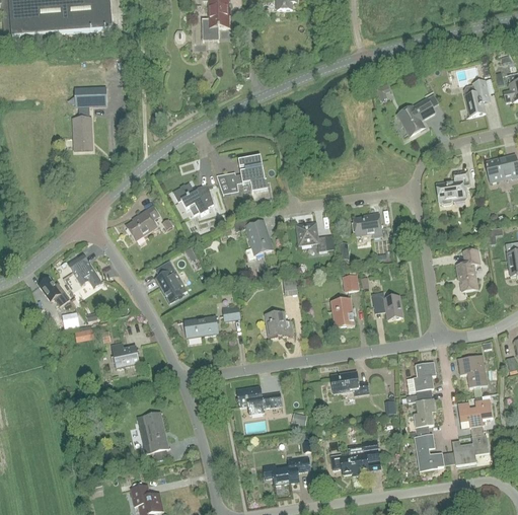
[(0,2),(3,35),(112,27),(109,0),(0,0),(0,2)]
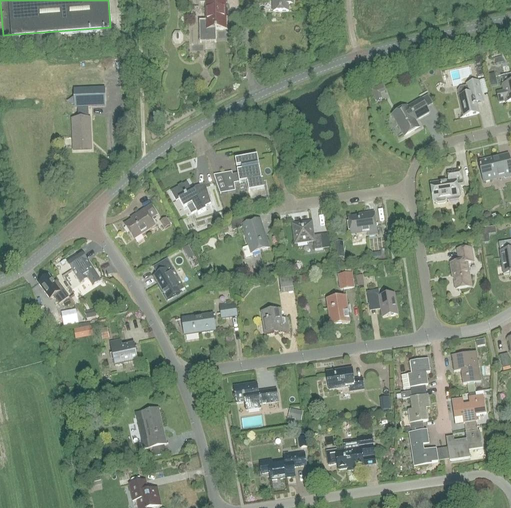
[(199,0),(204,0),(205,18),(198,18),(199,39),(214,38),(214,26),(225,26),(224,0),(199,0)]
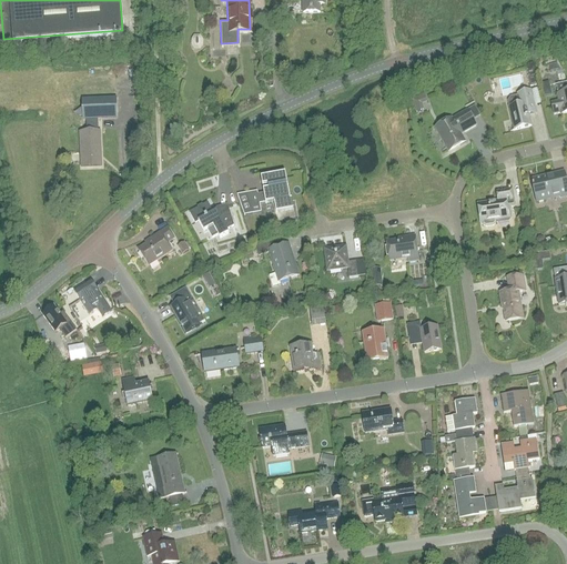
[(319,1),(324,1),(324,0),(301,0),(302,10),(319,9),(319,1)]
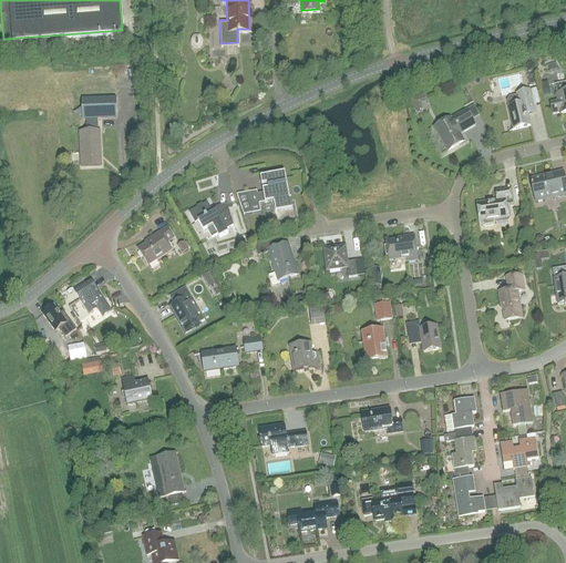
[(525,72),(528,82),(535,81),(533,71),(525,72)]
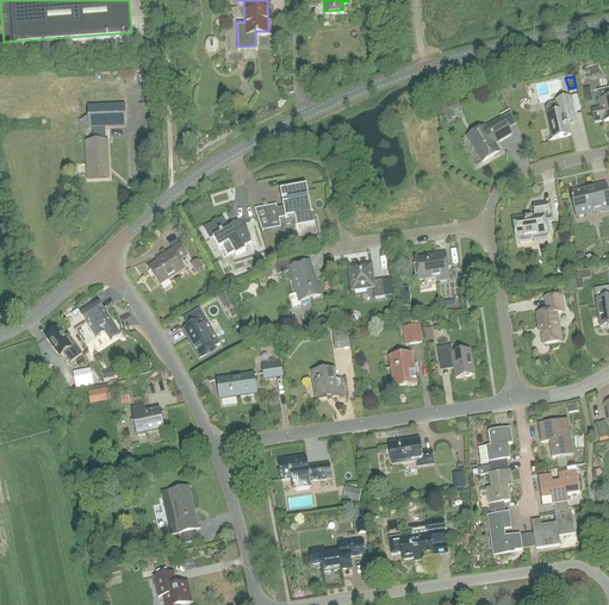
[(594,119),(601,118),(601,119),(608,117),(608,83),(596,87),(598,97),(597,97),(598,104),(590,106),(594,119)]
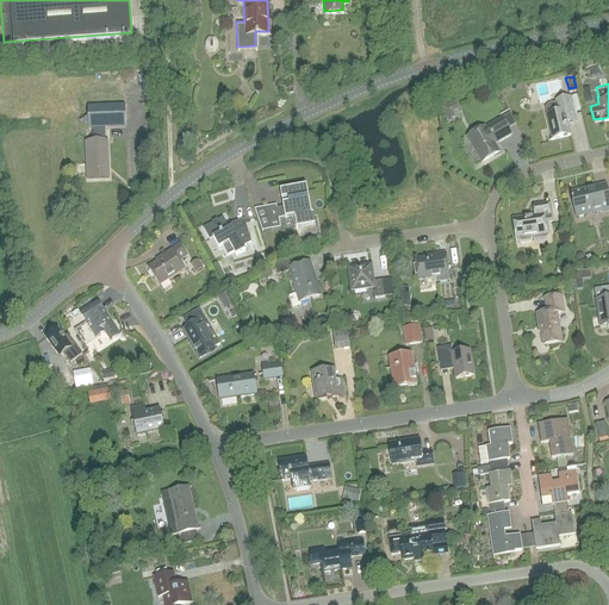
[(546,111),(551,136),(570,131),(567,122),(576,119),(570,93),(554,97),(555,99),(547,101),(545,105),(546,111)]
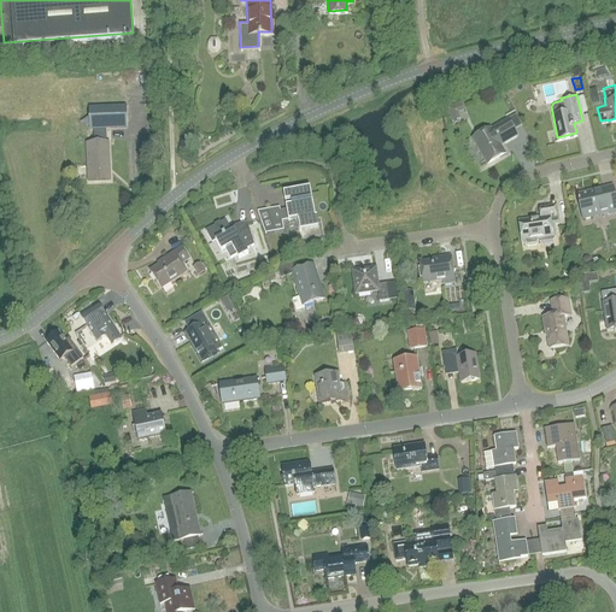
[(105,125),(125,124),(124,103),(89,104),(89,127),(92,127),(93,140),(87,140),(88,177),(109,176),(106,140),(105,125)]
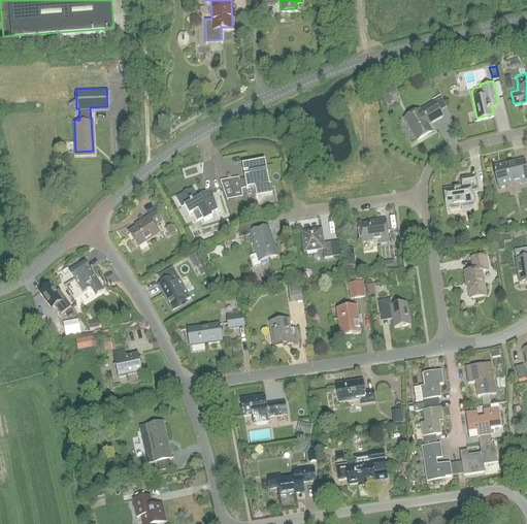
[(427,122),(441,113),(433,99),(419,107),(403,116),(416,137),(431,128),(427,122)]
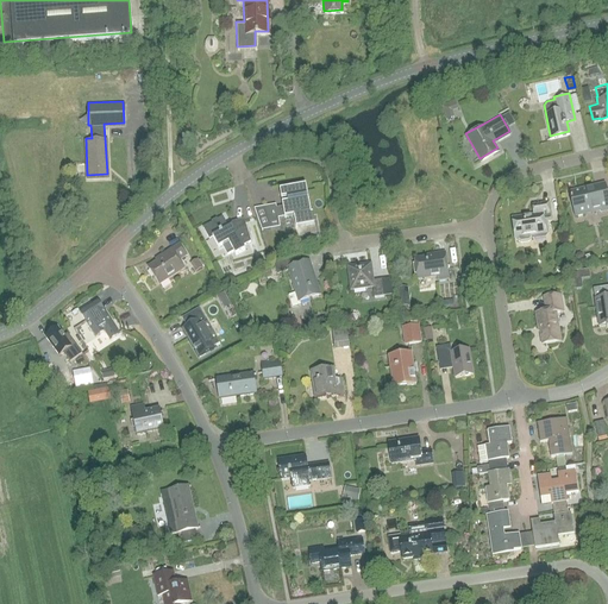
[(600,208),(607,206),(607,199),(603,180),(569,188),(574,213),(600,207),(600,208)]
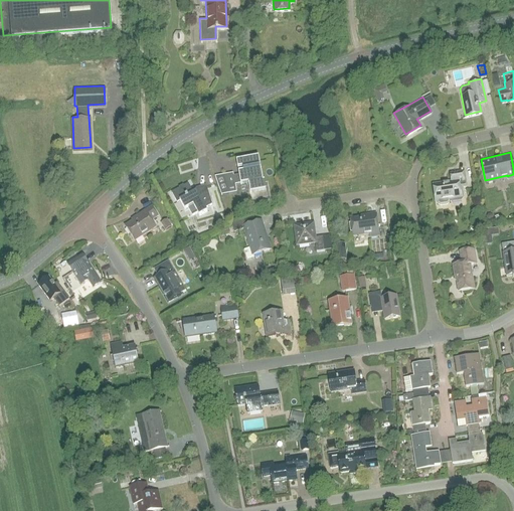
[(233,182),(247,179),(249,189),(265,186),(263,178),(262,178),(262,177),(258,154),(235,158),(238,171),(222,174),(228,190),(235,188),(233,182)]
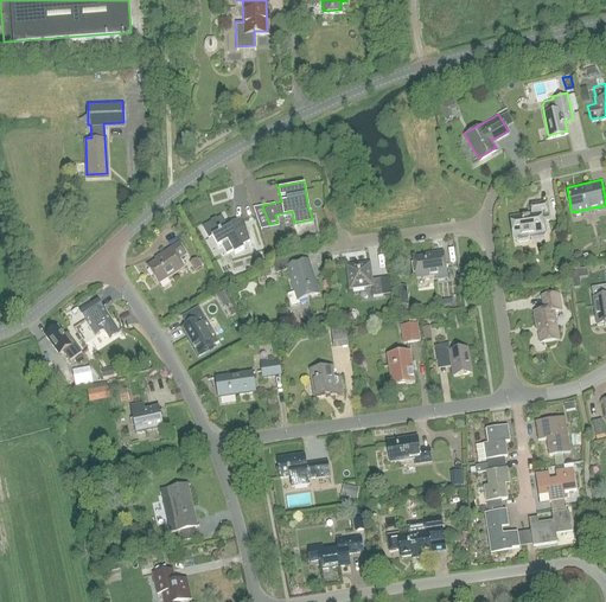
[(531,211),(512,213),(509,215),(511,235),(514,235),(515,237),(517,238),(525,237),(528,235),(527,231),(541,229),(538,217),(549,216),(547,198),(530,202),(531,211)]
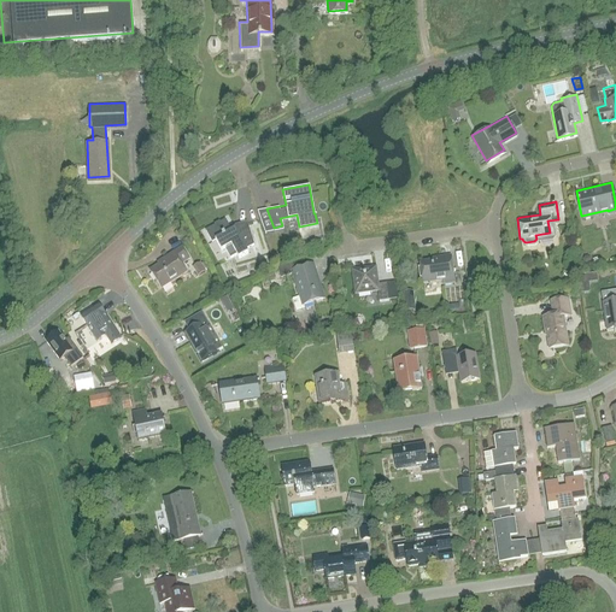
[(245,246),(253,241),(246,218),(228,223),(224,217),(220,219),(218,218),(213,221),(213,222),(204,227),(211,239),(215,237),(221,247),(224,246),(229,254),(235,251),(238,254),(247,249),(245,246)]
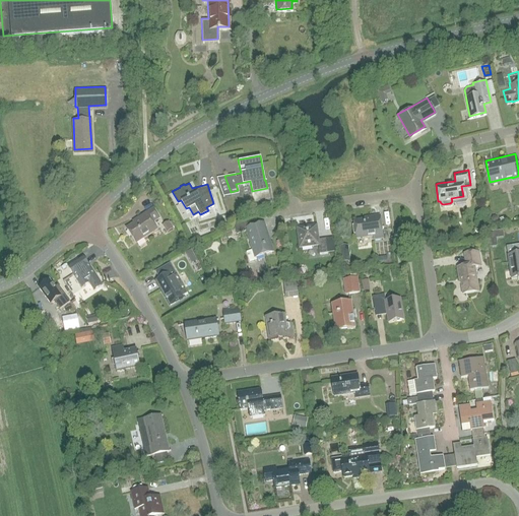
[(151,219),(158,214),(152,205),(137,215),(138,217),(125,226),(135,240),(155,227),(151,219)]
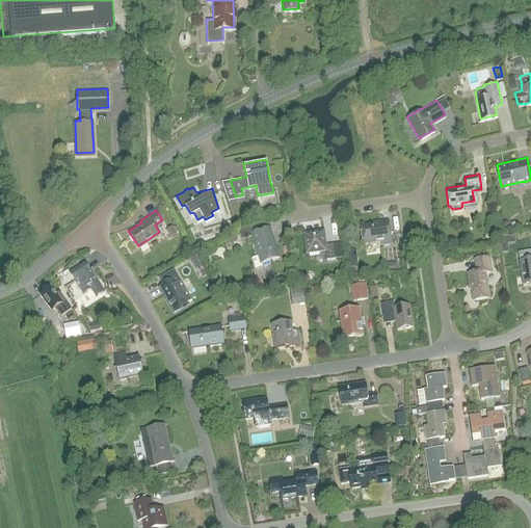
[(239,225),(236,216),(229,218),(231,227),(239,225)]
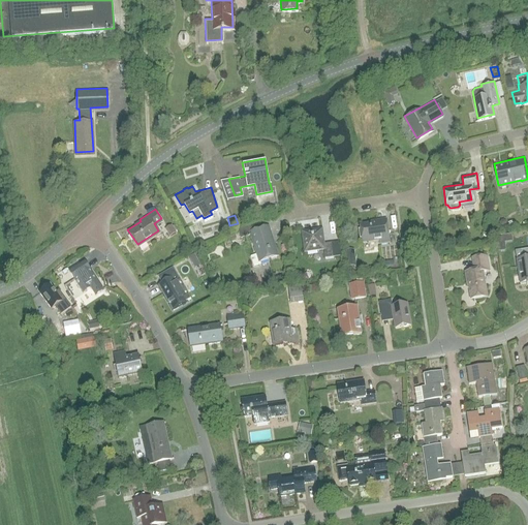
[(379,241),(389,239),(386,218),(360,222),(362,240),(378,238),(379,241)]
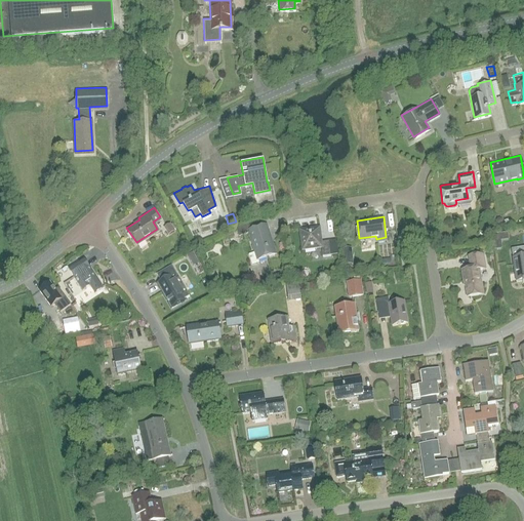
[(238,231),(247,228),(257,257),(275,251),(266,223),(249,228),(247,221),(236,225),(238,231)]
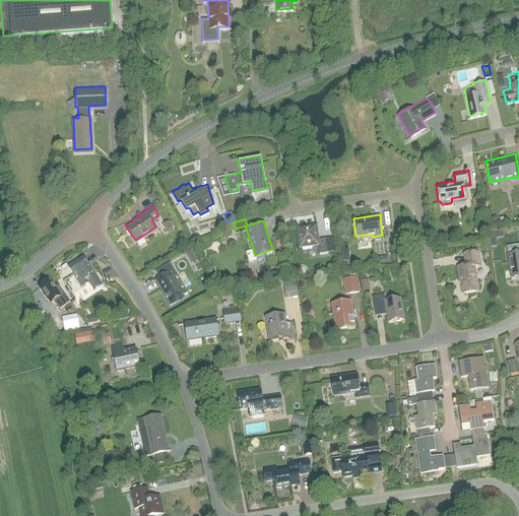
[(319,251),(327,250),(325,236),(317,237),(315,223),(298,226),(300,244),(318,242),(319,251)]
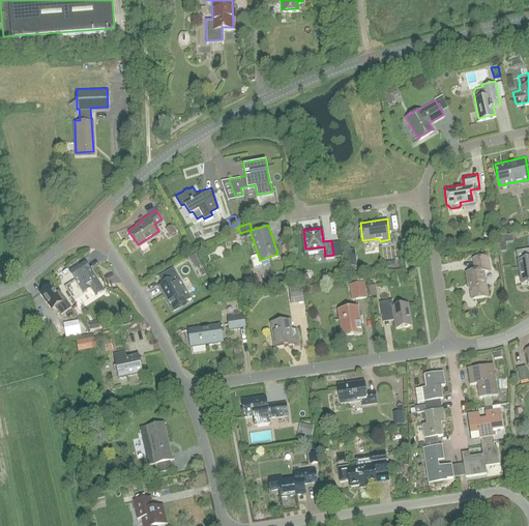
[(528,245),(521,246),(523,256),(517,257),(521,281),(527,280),(527,282),(528,281),(528,245)]
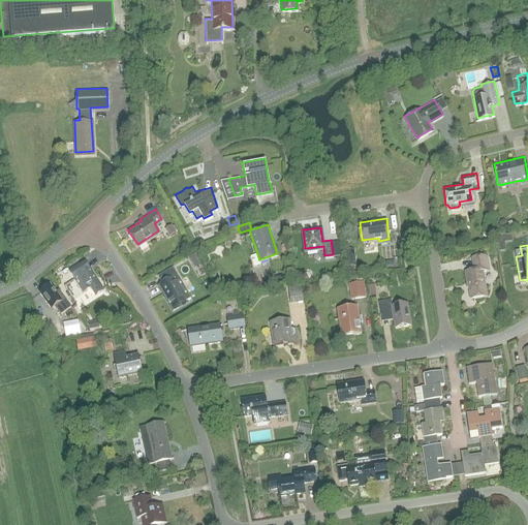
[(347,247),(350,263),(358,261),(354,246),(347,247)]
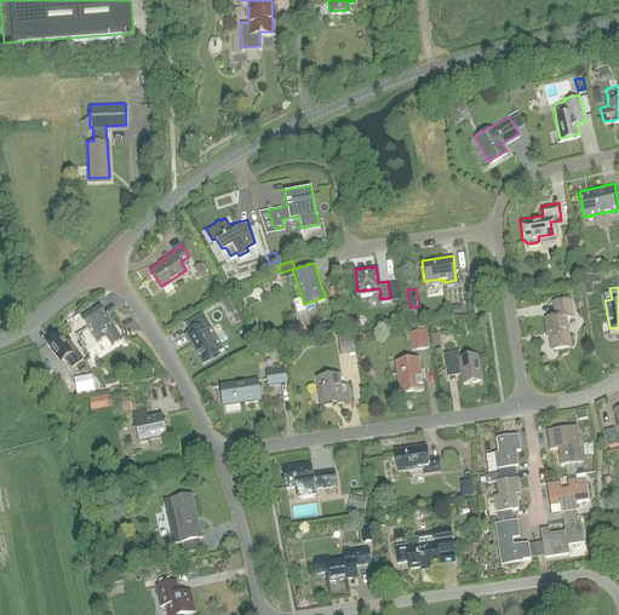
[(551,346),(569,343),(566,314),(573,312),(571,295),(552,299),(555,314),(544,315),(546,329),(548,329),(551,348),(551,346)]
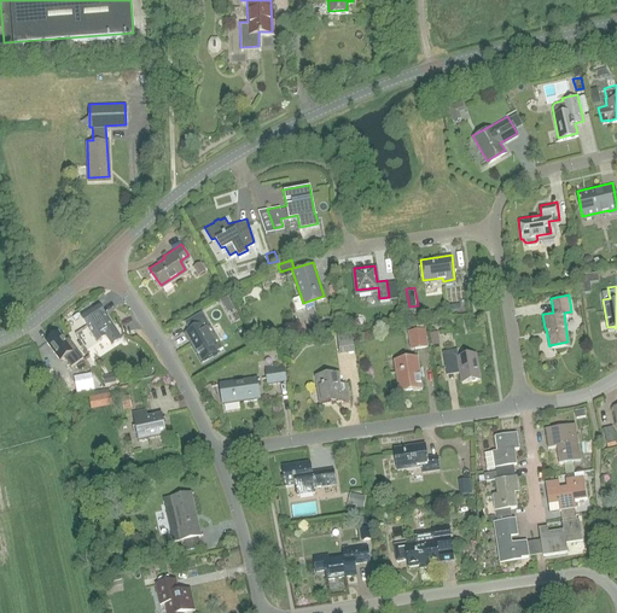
[(110,342),(118,336),(98,303),(80,314),(95,339),(104,333),(110,342)]
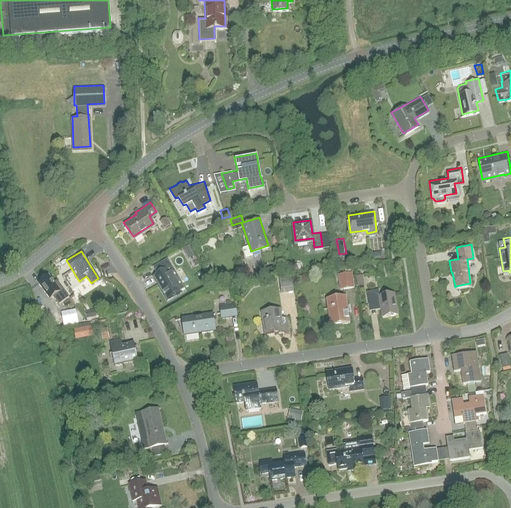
[(159,276),(155,278),(166,297),(180,289),(180,288),(184,286),(167,255),(152,264),(159,276)]
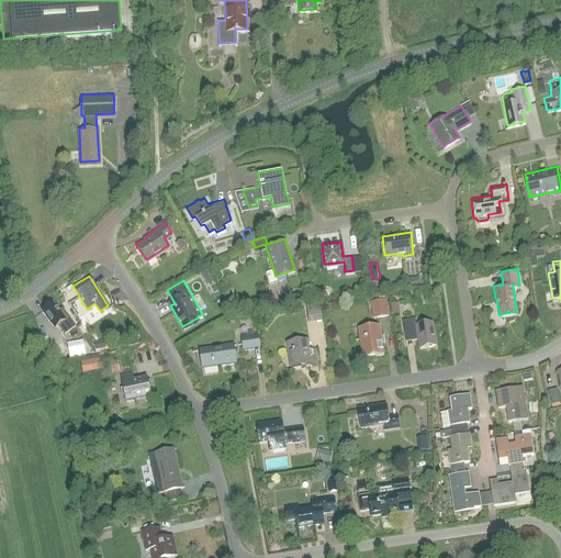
[(372,315),(388,313),(385,297),(369,299),(372,315)]
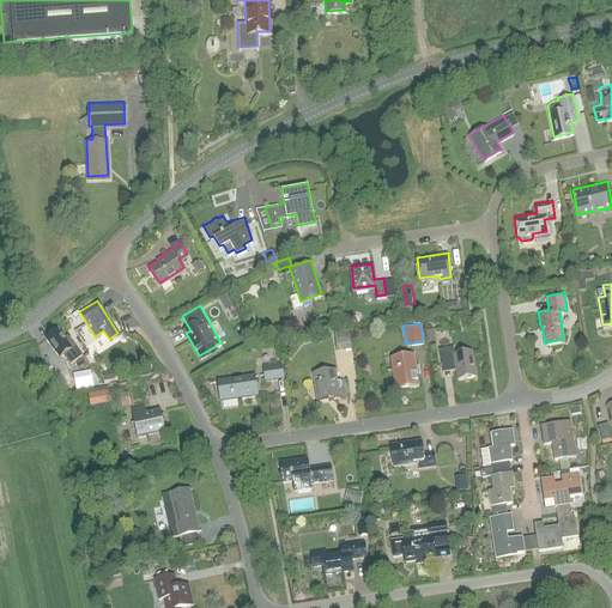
[(426,340),(435,339),(432,326),(424,327),(426,340)]
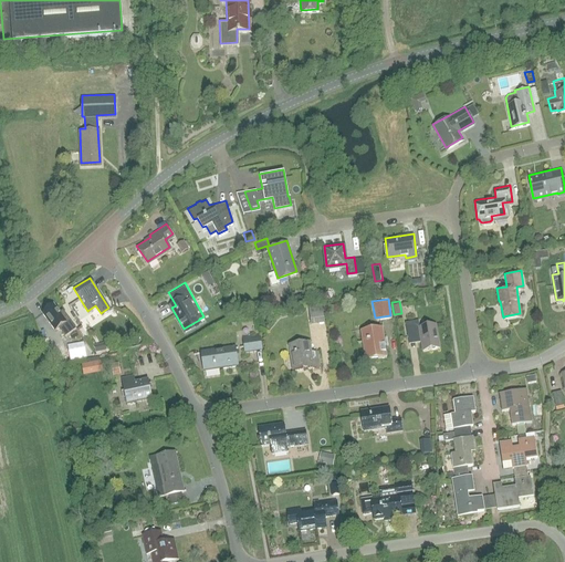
[(64,334),(71,329),(65,320),(53,302),(41,310),(53,329),(58,325),(64,334)]
